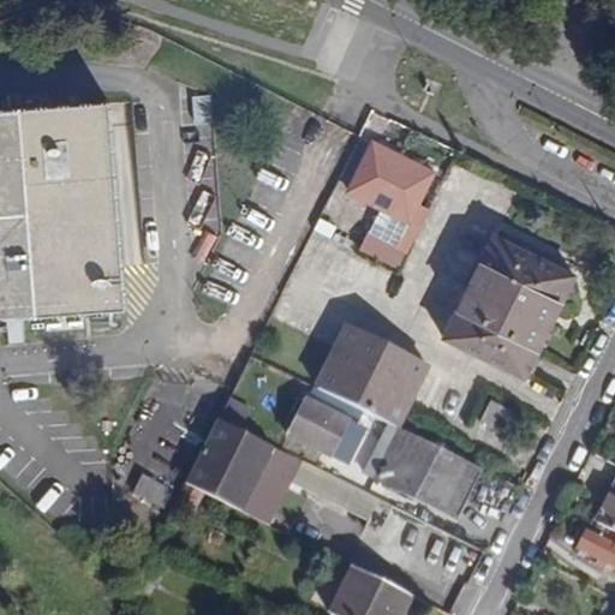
[(123,308),(106,101),(0,111),(0,316),(6,316),(22,315),(123,308)]
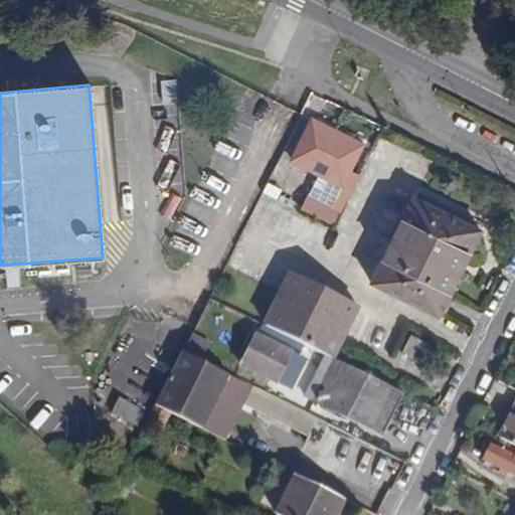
[(363,144),(313,119),(293,160),(341,185),(363,144)]
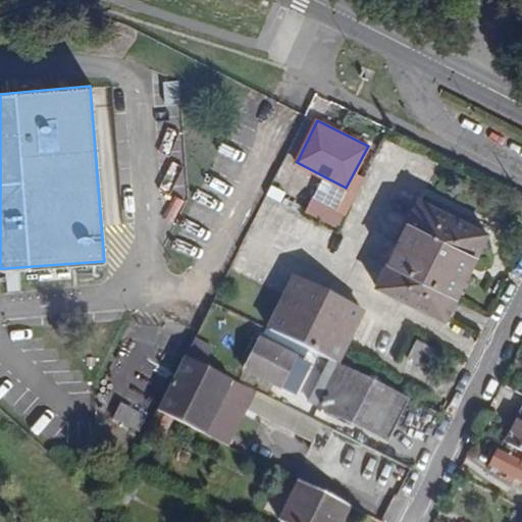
[(345,212),(312,197),(306,210),(338,225),(345,212)]
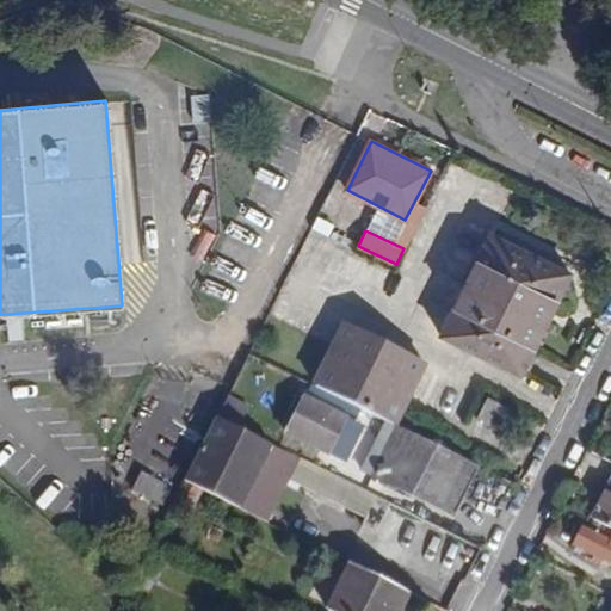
[(571,272),(491,233),(440,334),(519,375),(571,272)]
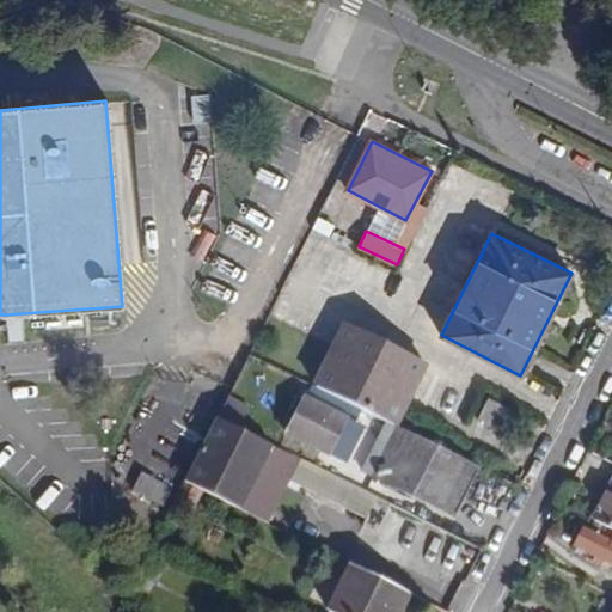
[(24,337),(77,334),(75,316),(23,319),(22,313),(6,314),(8,342),(24,342),(24,337)]
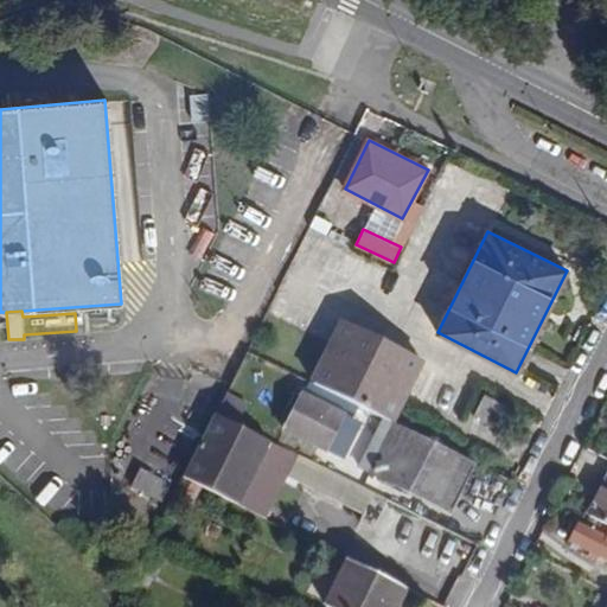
[(423,362),(342,321),(310,382),(393,423),(423,362)]
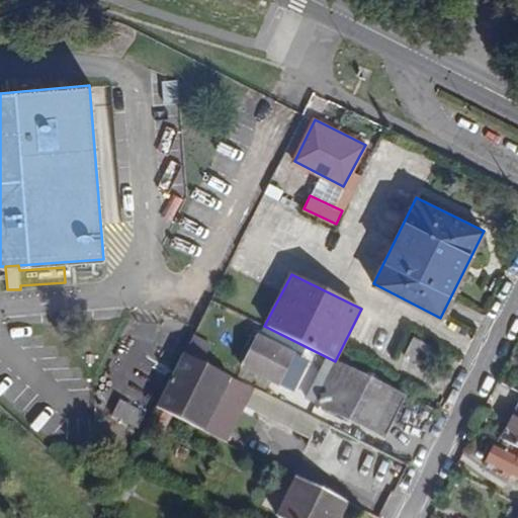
[(294,354),(257,336),(242,367),(279,385),(294,354)]
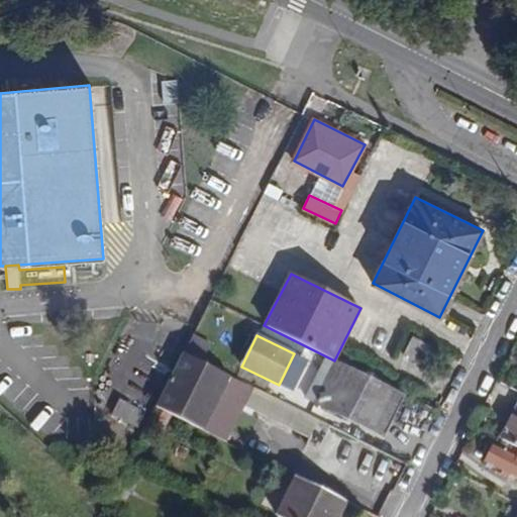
[(430,345),(412,335),(403,355),(421,365),(430,345)]
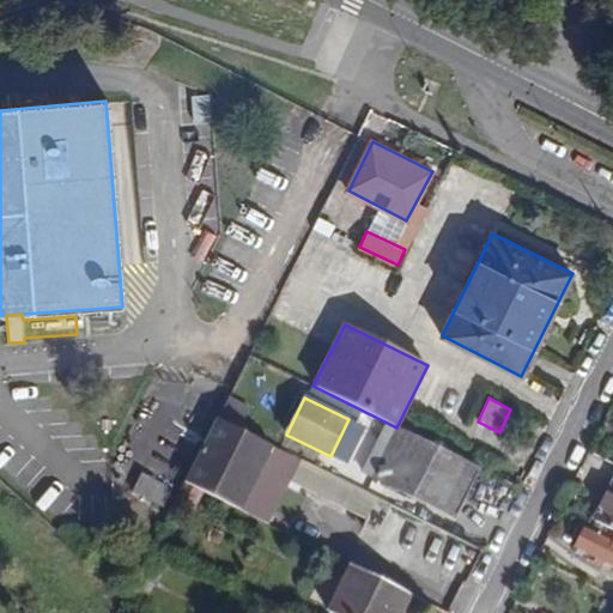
[(216,418),(183,481),(204,491),(268,523),(284,530),(301,498),(316,467),(216,418)]
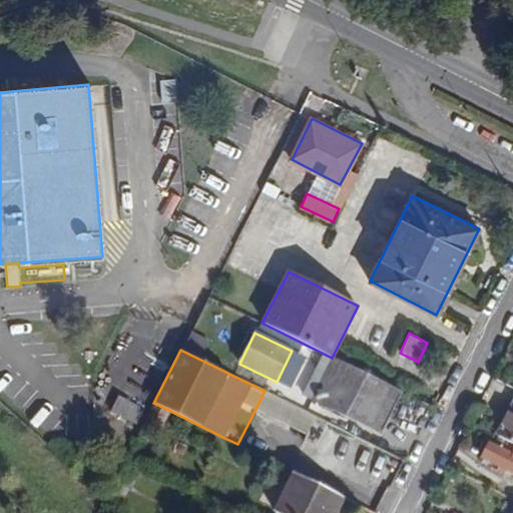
[(312,399),(381,434),(402,392),(332,358),(312,399)]
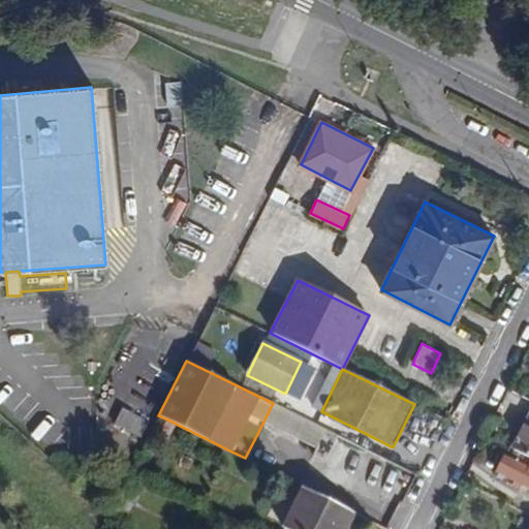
[(148,421),(122,407),(115,423),(141,436),(148,421)]
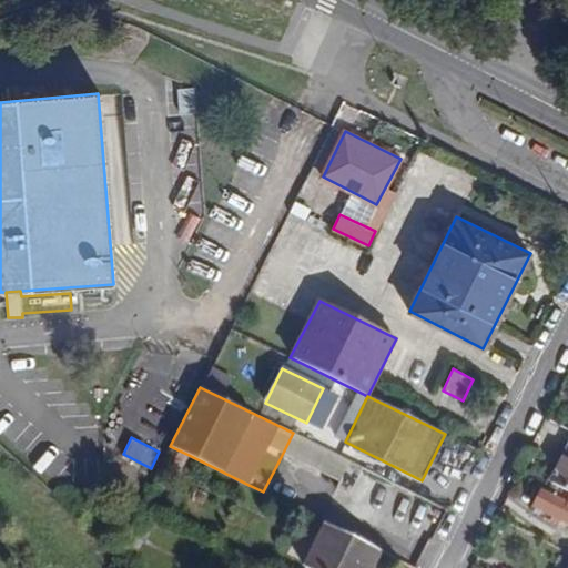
[(172,488),(189,455),(170,446),(153,478),(172,488)]
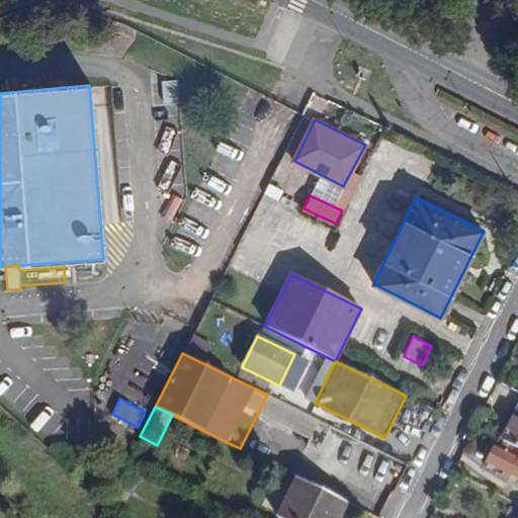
[(517,408),(502,440),(517,447),(517,408)]
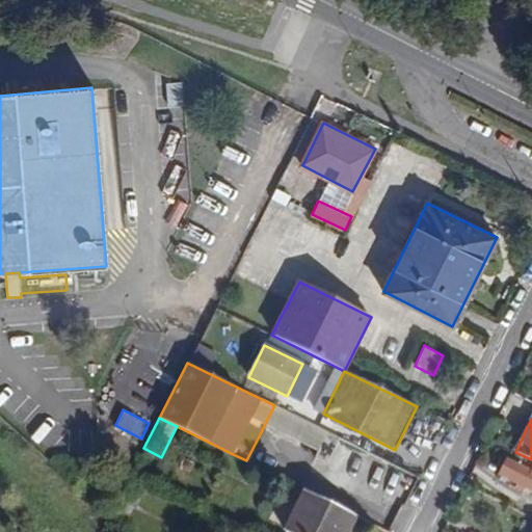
[(327,462),(339,437),(328,432),(316,456),(327,462)]
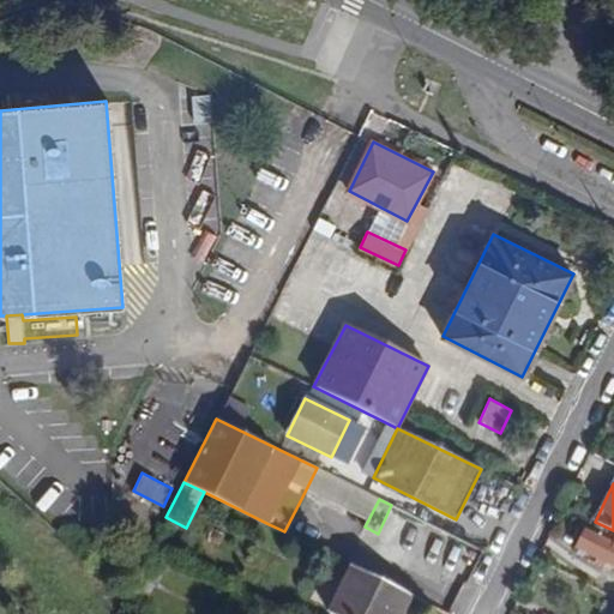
[(613,543),(587,530),(577,547),(613,565),(613,543)]
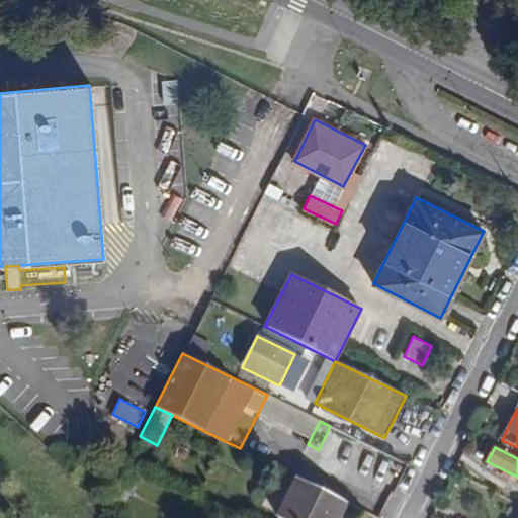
[(339,517),(347,502),(296,477),(278,516),(281,517),(339,517)]
